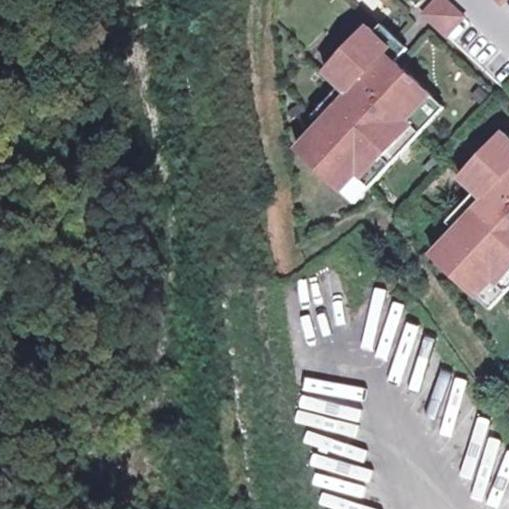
[(429,0),(418,12),(442,34),(459,15),(442,0),(429,0)]
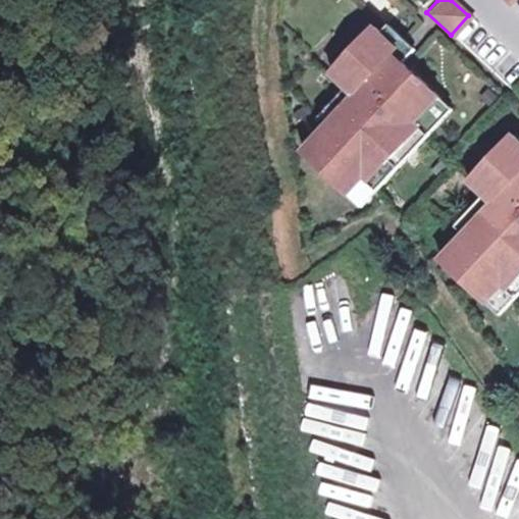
[(394,47),(370,26),(326,72),(349,94),(297,150),(345,195),(361,177),(365,182),(386,158),(417,126),(412,122),(436,97),(388,52),(394,47)]
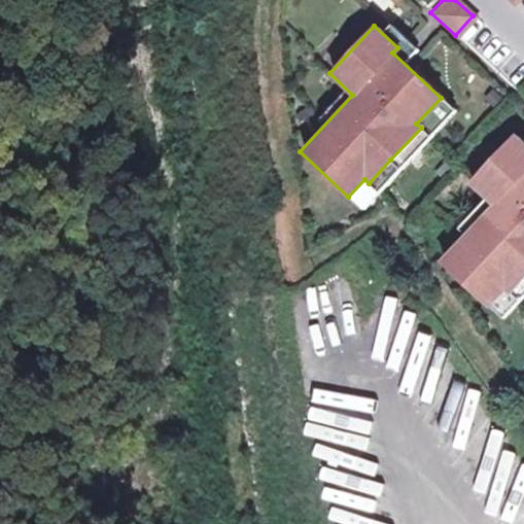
[(441,98),(416,124),(421,128),(429,136),(453,109),(441,98)]
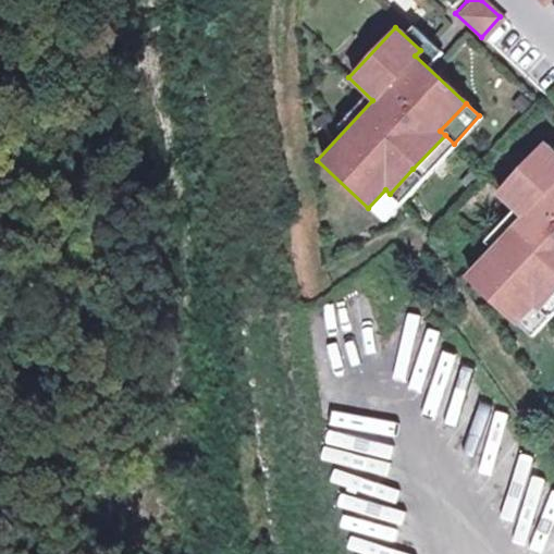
[(445,135),(413,169),(421,177),(454,144),(445,135)]
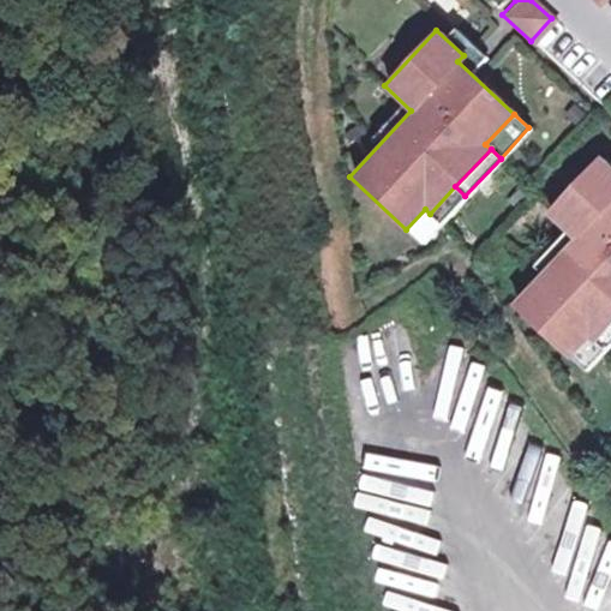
[(610,167),(600,157),(547,213),(575,239),(513,304),(569,357),(588,336),(593,341),(610,322),(610,167)]
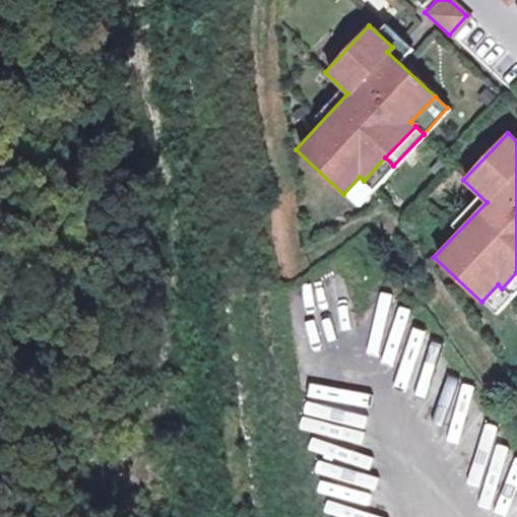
[(360,177),(343,194),(356,206),(393,166),(385,157),(364,181),(360,177)]
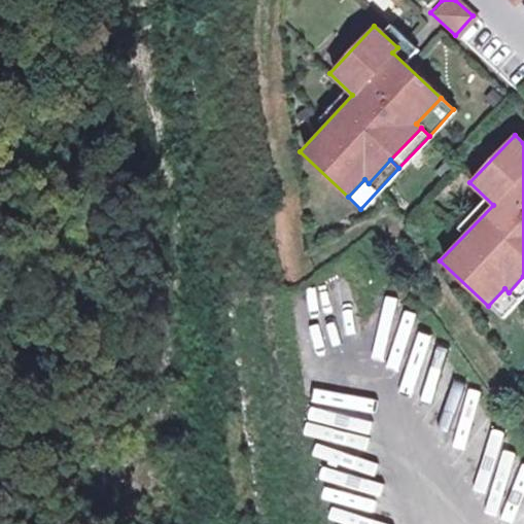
[(504,288),(488,306),(501,318),(523,292),(523,276),(509,292),(504,288)]
